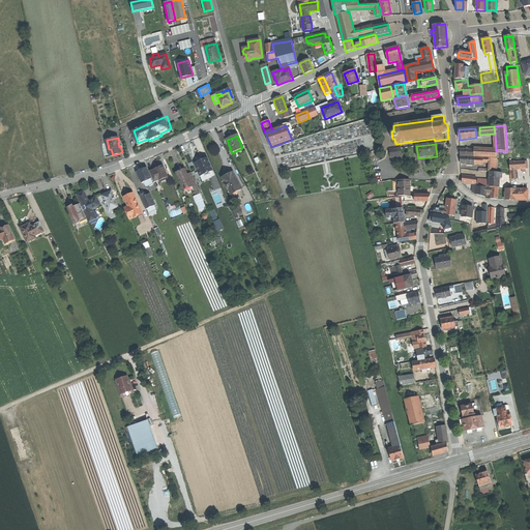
[(401,149),(389,150),(390,157),(402,156),(401,150),(401,149)]
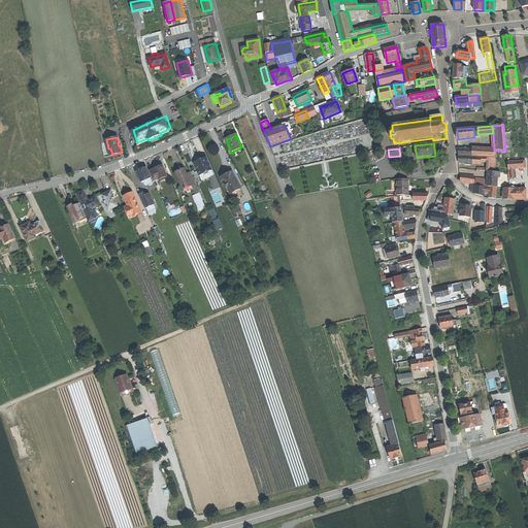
[(494,150),(472,149),(472,150),(472,156),(496,157),(496,151),(494,150)]
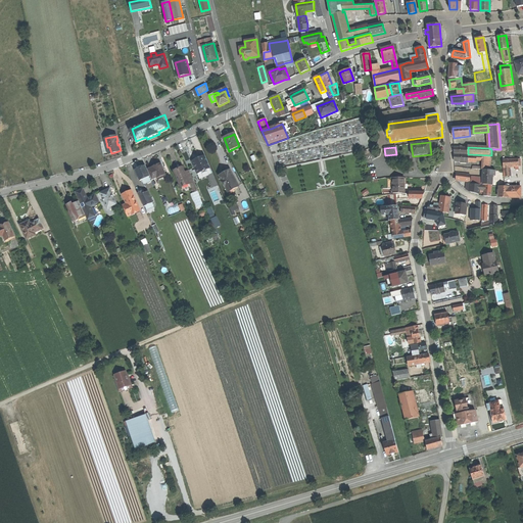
[(199,159),(193,161),(198,174),(202,172),(204,173),(206,173),(207,170),(211,169),(206,156),(199,159)]
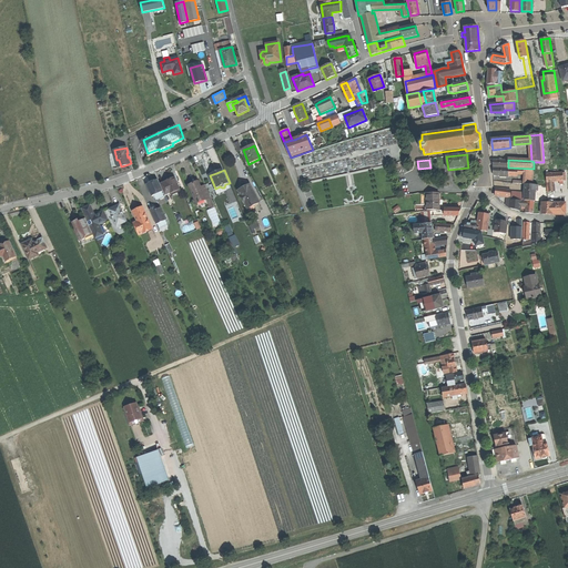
[(533,170),(526,170),(526,174),(525,184),(525,189),(524,200),(533,201),(534,185),(531,185),(533,170)]
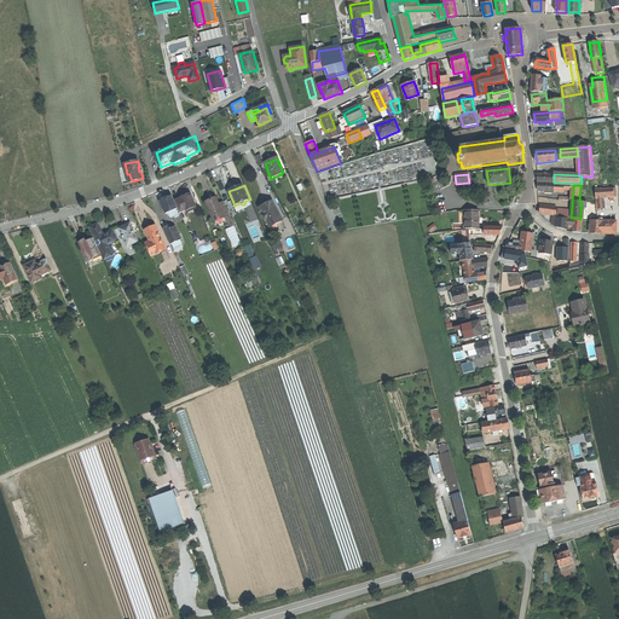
[(613,189),(596,190),(596,198),(603,197),(613,197),(613,189)]
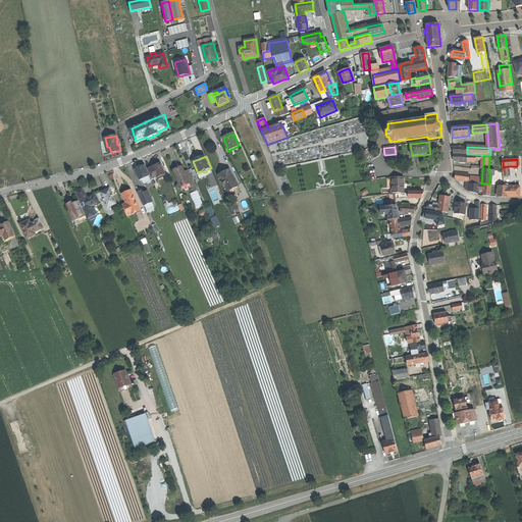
[(157,165),(152,167),(155,174),(164,170),(161,163),(157,165)]
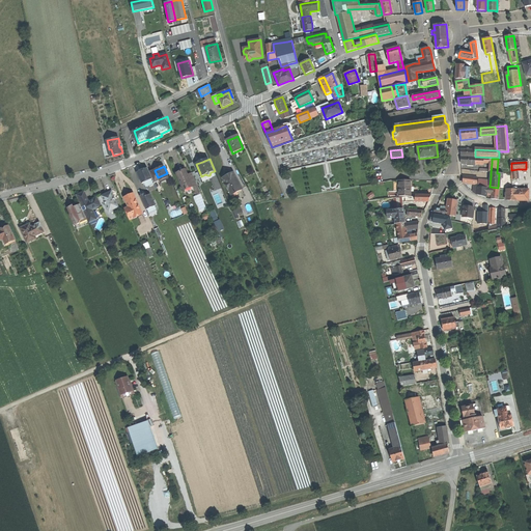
[(143,170),(138,172),(142,184),(145,183),(146,186),(147,187),(156,183),(155,183),(154,179),(158,177),(155,170),(150,172),(148,167),(143,170)]
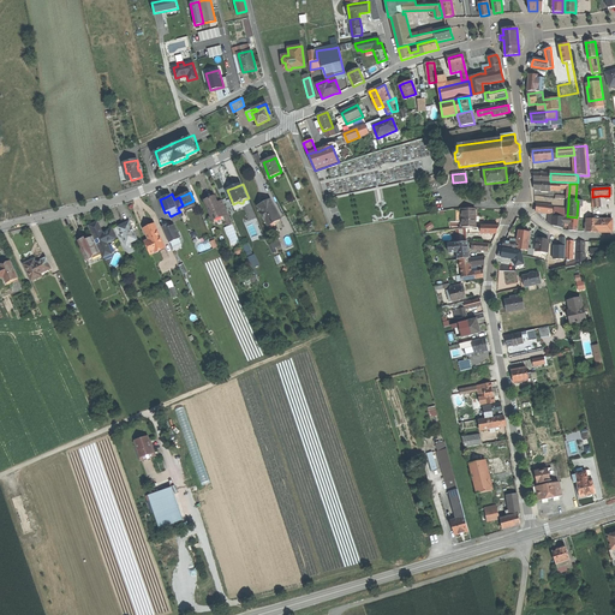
[(210,198),(204,201),(213,219),(224,214),(228,226),(233,224),(222,199),(218,202),(215,196),(210,198)]
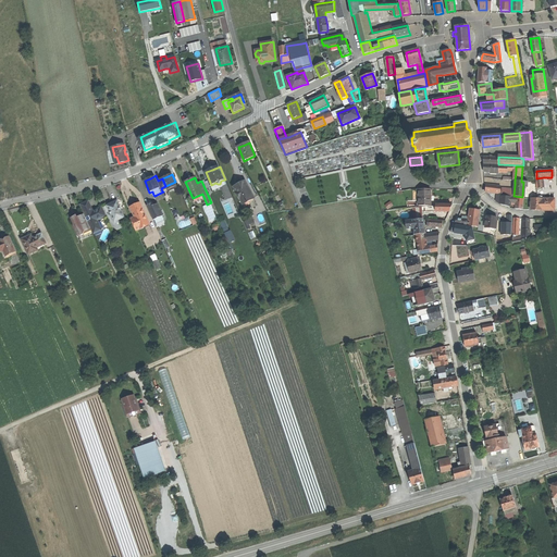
[(242,184),(235,187),(243,205),(255,198),(246,182),(242,184)]
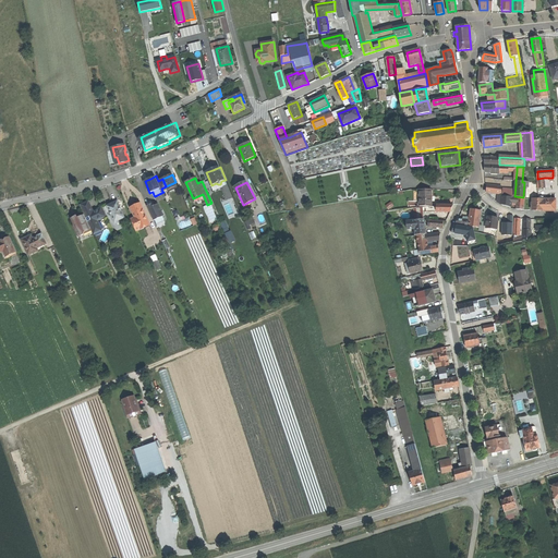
[(222,189),(227,199),(233,197),(229,185),(222,189)]
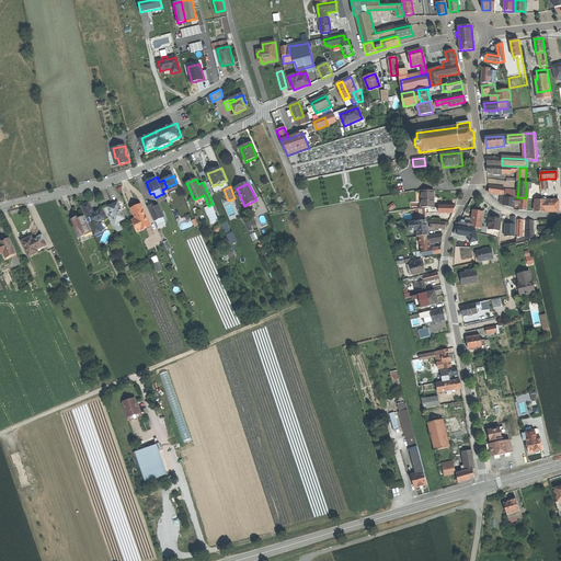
[(434,191),(422,191),(422,208),(432,208),(434,208),(434,199),(434,191)]
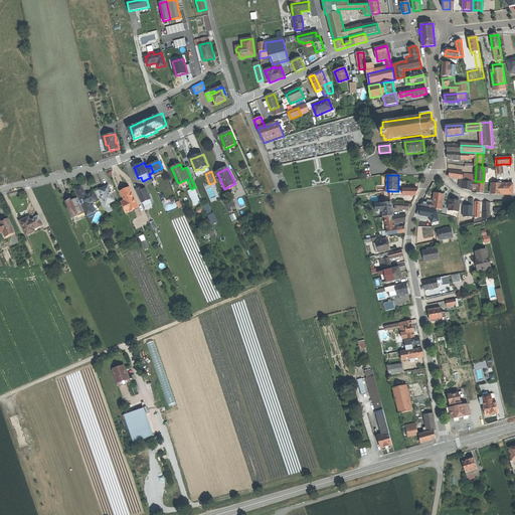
[(463,178),(458,178),(458,179),(460,179),(459,186),(463,188),(472,191),(472,187),(473,182),(463,181),(463,178)]
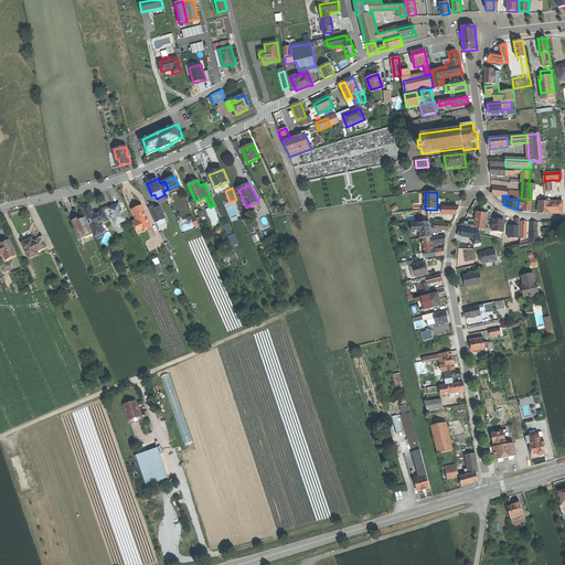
[(74,215),(71,216),(74,223),(73,224),(80,241),(85,238),(86,235),(93,232),(95,237),(103,234),(98,223),(108,219),(104,209),(103,209),(103,206),(92,211),(87,200),(84,201),(81,203),(84,210),(82,211),(84,213),(77,216),(76,214),(74,215)]
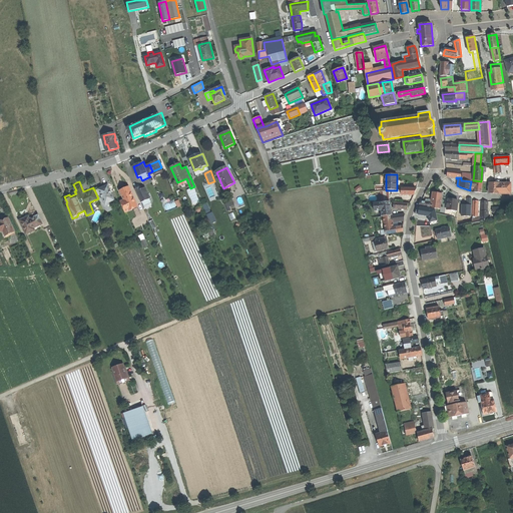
[(502,183),(489,182),(488,193),(494,193),(499,193),(507,193),(510,193),(511,183),(507,182),(502,183)]
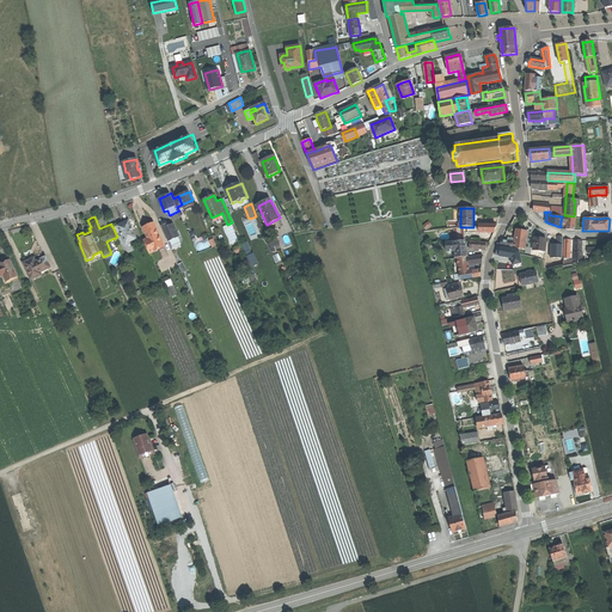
[(122,222),(117,225),(124,242),(127,240),(132,240),(133,238),(136,237),(129,221),(126,222),(126,221),(122,222)]
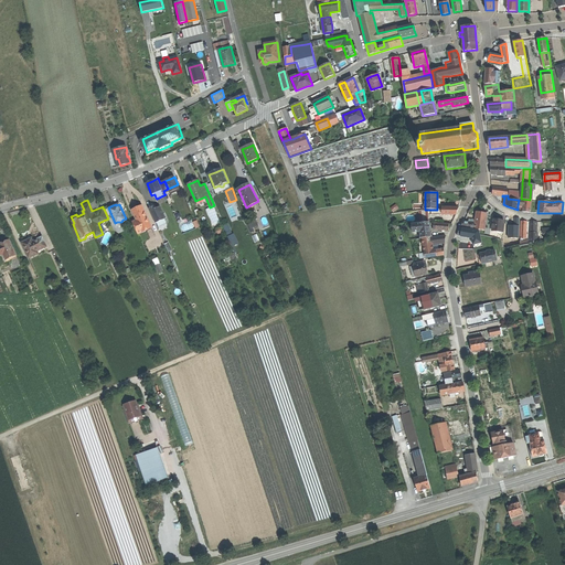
[(221,222),(214,205),(210,208),(206,209),(214,225),(221,222)]
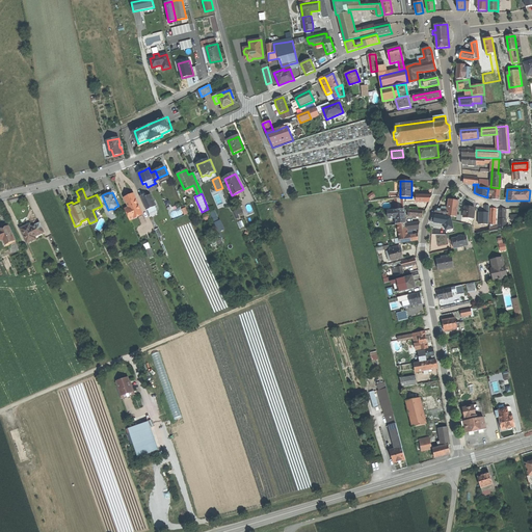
[(142,195),(140,196),(147,210),(156,206),(151,194),(147,196),(145,196),(144,194),(142,195)]
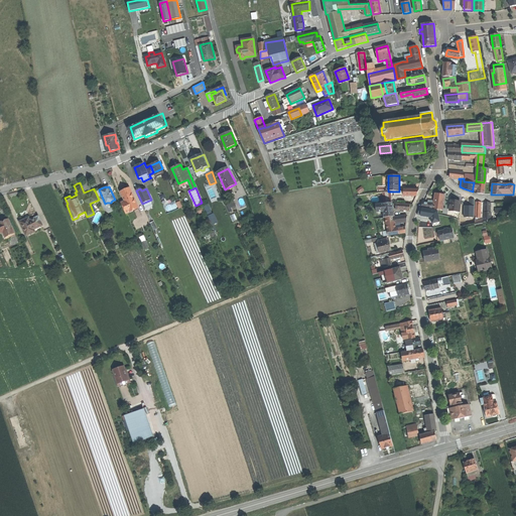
[(124,190),(121,192),(123,197),(125,196),(127,200),(134,197),(131,191),(128,192),(127,189),(124,190)]
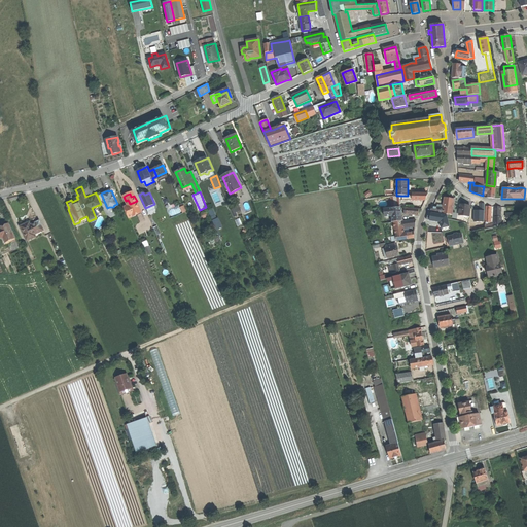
[(454,200),(446,198),(445,209),(450,209),(449,215),(453,216),(453,214),(452,214),(454,200)]
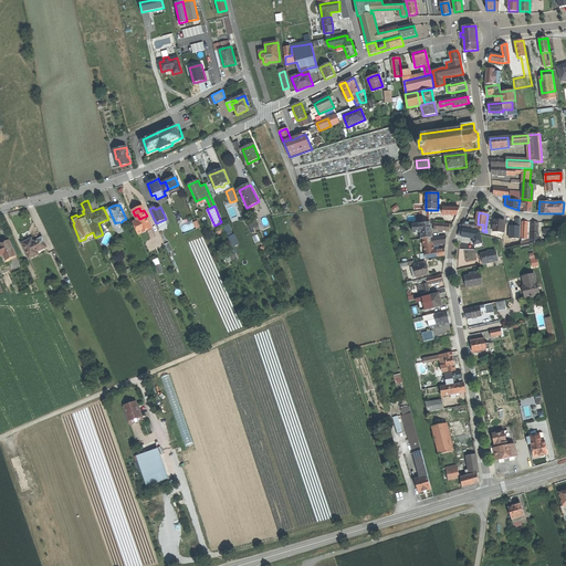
[(139,219),(137,220),(133,222),(138,234),(153,228),(147,216),(139,219)]
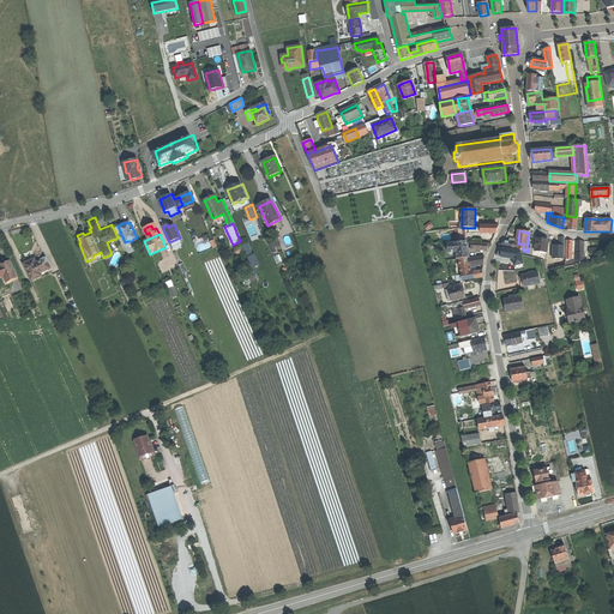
[(277,251),(276,247),(282,245),(280,239),(270,242),(274,253),(277,251)]
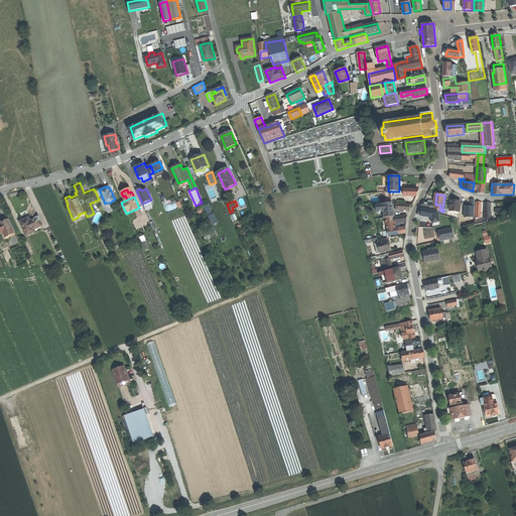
[(456,202),(450,201),(449,211),(460,212),(461,203),(456,202)]
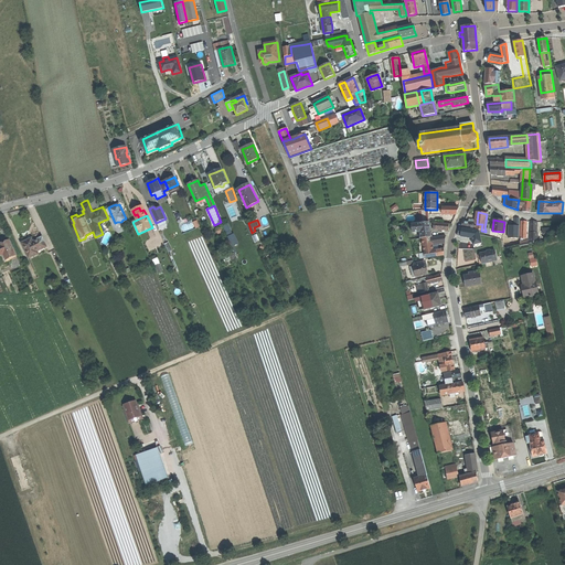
[(471,223),(464,222),(462,224),(461,227),(481,231),(482,224),(477,224),(475,223),(471,223)]
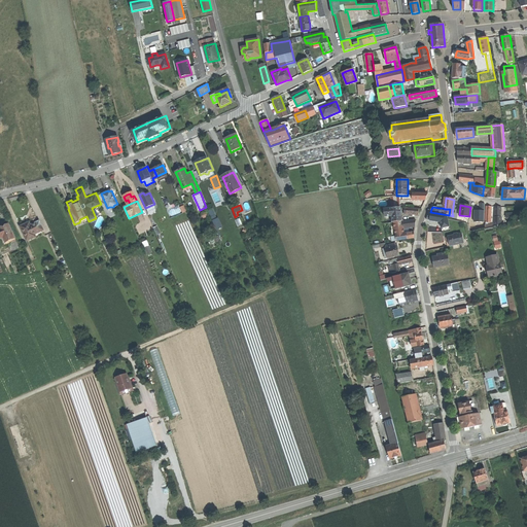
[(168,211),(171,217),(181,213),(179,208),(175,209),(174,208),(168,211)]
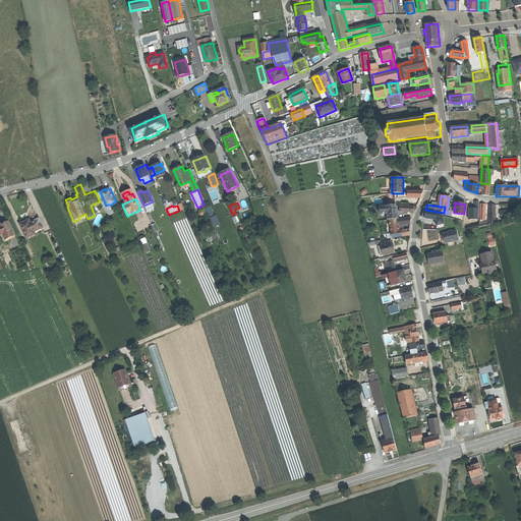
[(397,206),(381,207),(381,215),(387,215),(387,221),(397,219),(397,206)]
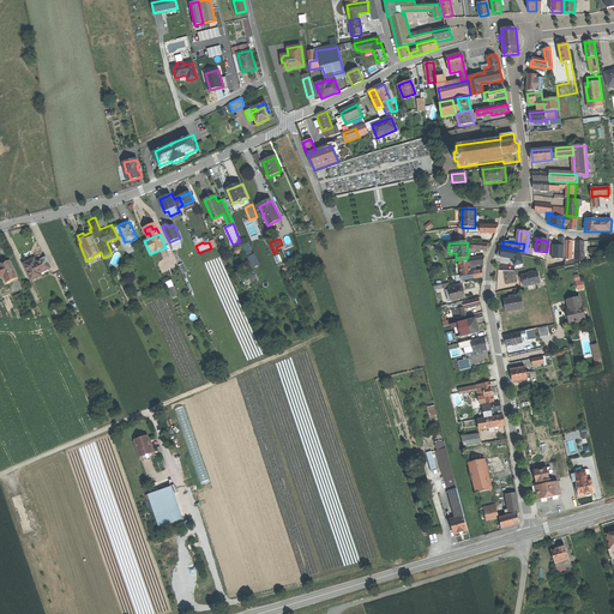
[(515,251),(500,248),(499,253),(497,257),(507,258),(510,258),(510,259),(513,259),(515,251)]
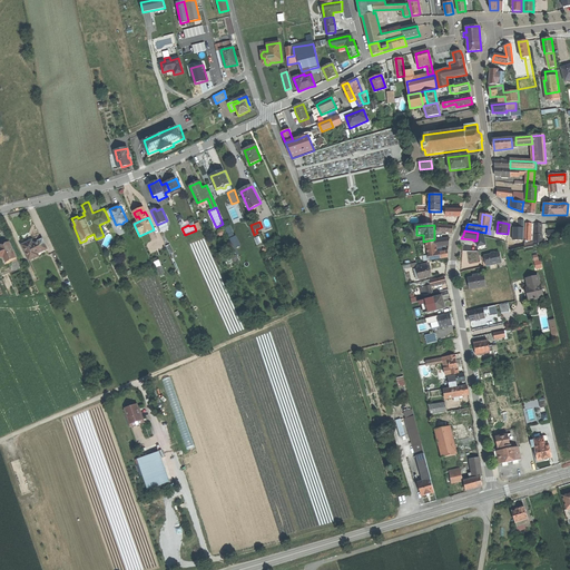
[(43,238),(35,243),(39,253),(48,249),(43,238)]
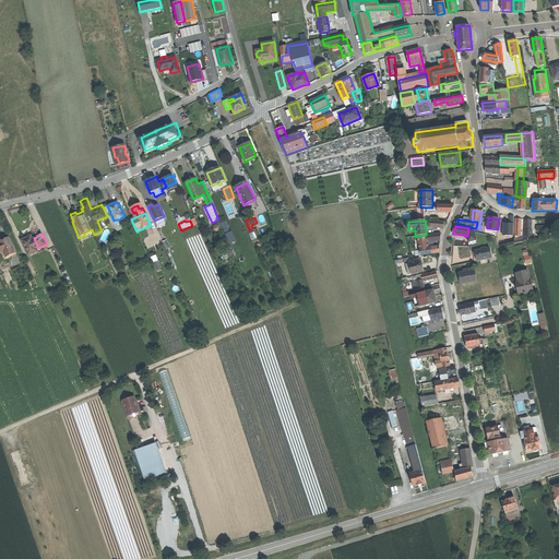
[(27,238),(22,241),(28,253),(38,248),(34,238),(31,240),(30,237),(27,238)]
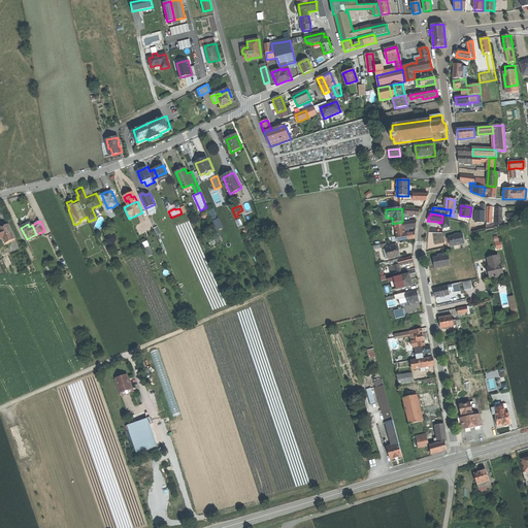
[(4,227),(0,229),(4,238),(6,242),(17,238),(9,225),(4,227)]
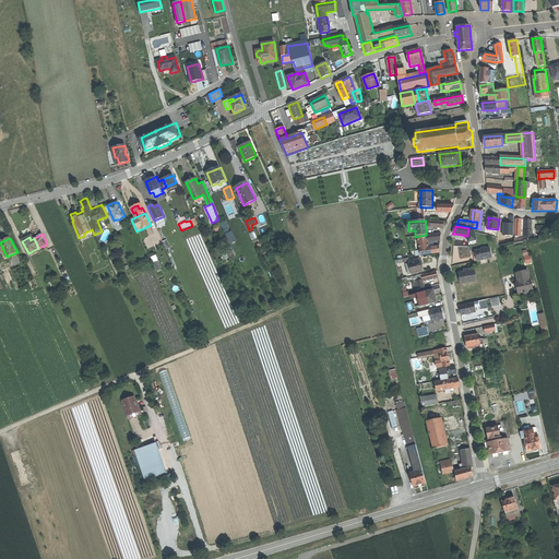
[(466,241),(460,242),(462,249),(463,253),(463,257),(468,256),(466,241)]
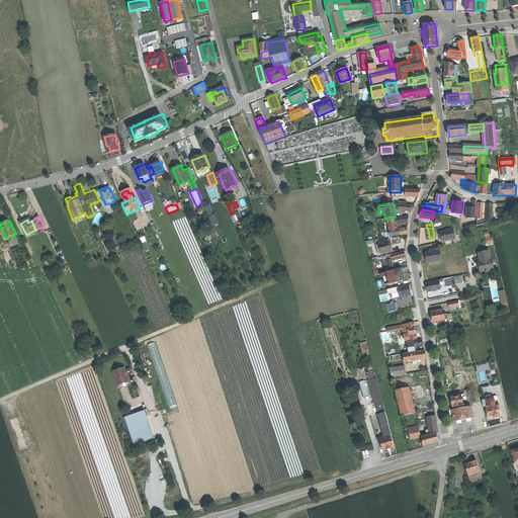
[(444,232),(440,234),(442,242),(446,241),(455,239),(454,230),(449,231),(446,232),(444,232)]
